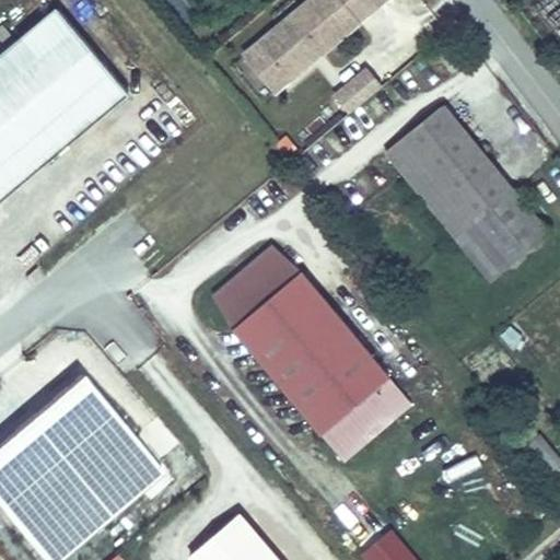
[(290,80),(387,0),(307,0),(257,41),(290,80)]
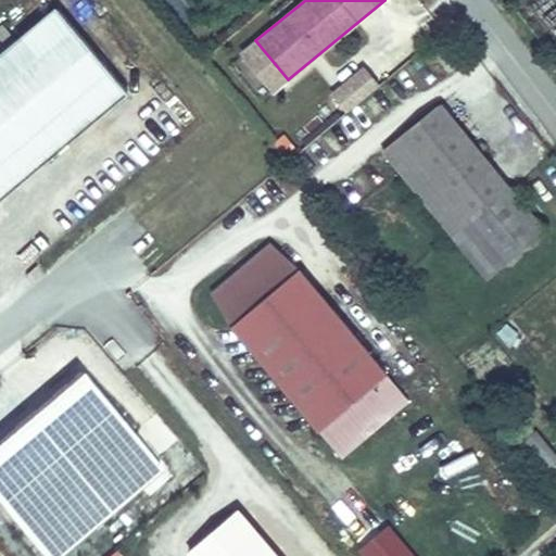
[(0,199),(128,92),(59,9),(0,58),(0,199)]
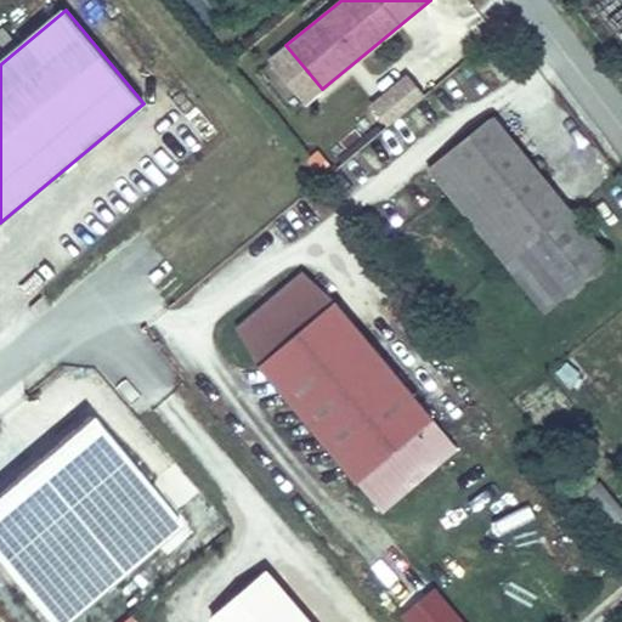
[(0,57),(0,58),(17,44),(4,28),(0,32),(0,57)]
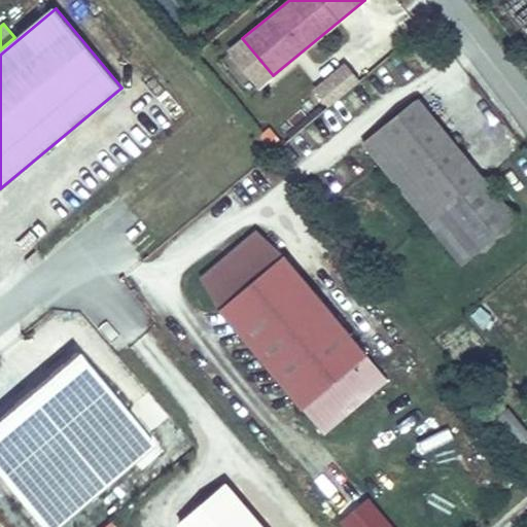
[(242,38),(229,50),(258,88),(273,75),(242,38)]
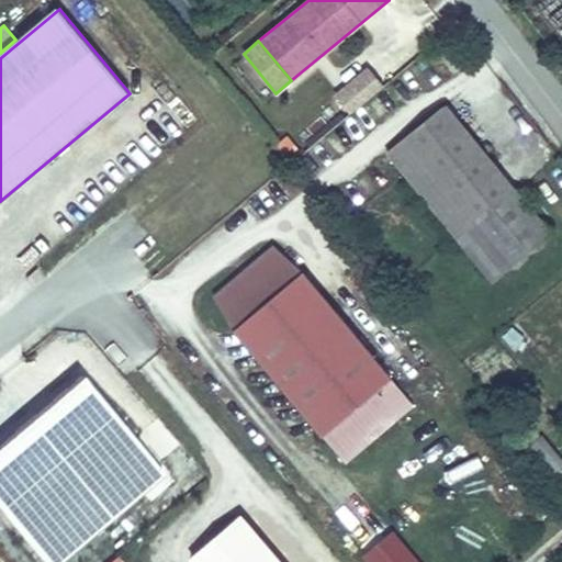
[(349,114),(384,85),(368,66),(334,96),(349,114)]
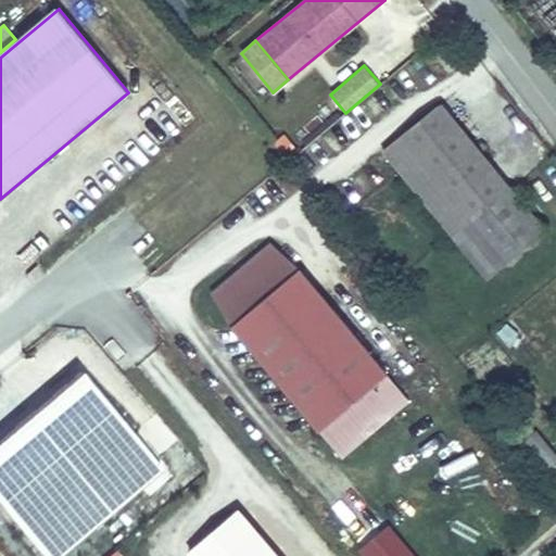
[(488,279),(547,231),(443,101),(382,149),(488,279)]
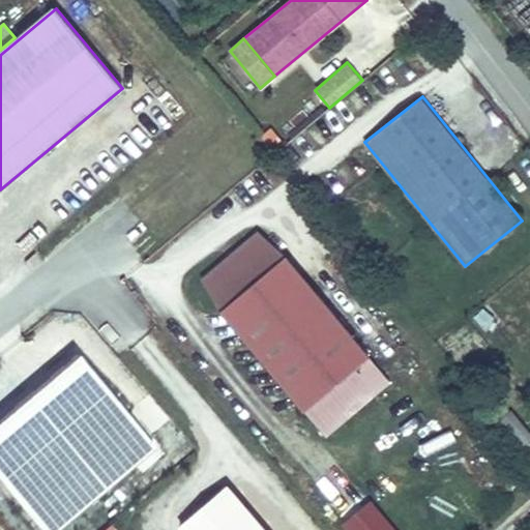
[(256,141),(272,153),(284,139),(266,126),(256,141)]
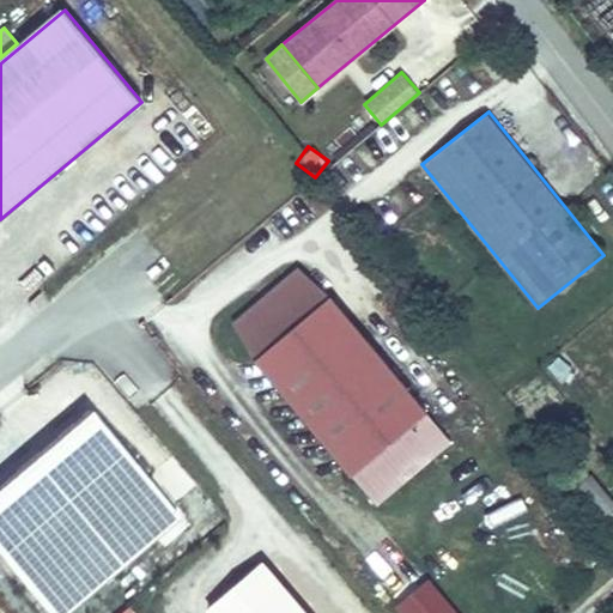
[(428,411),(329,296),(297,267),(234,322),(258,358),(354,473),(428,411)]
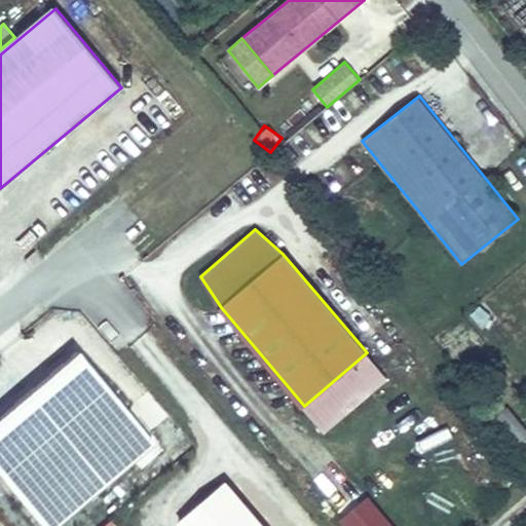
[(77,352),(0,416),(0,478),(40,525),(57,525),(155,445),(77,352)]
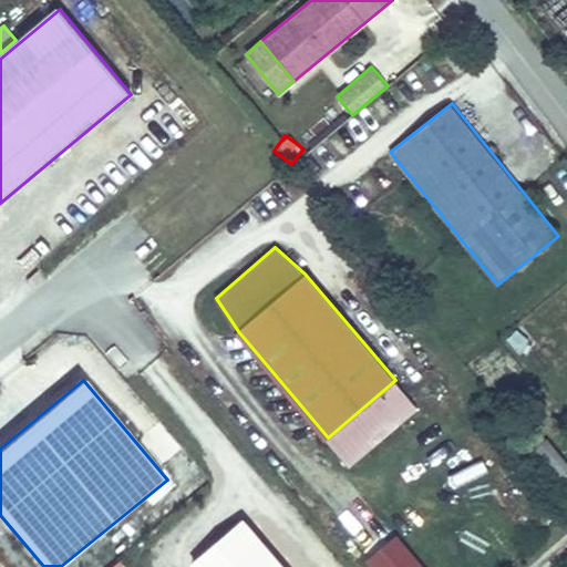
[(419,406),(395,380),(328,437),(351,464),(419,406)]
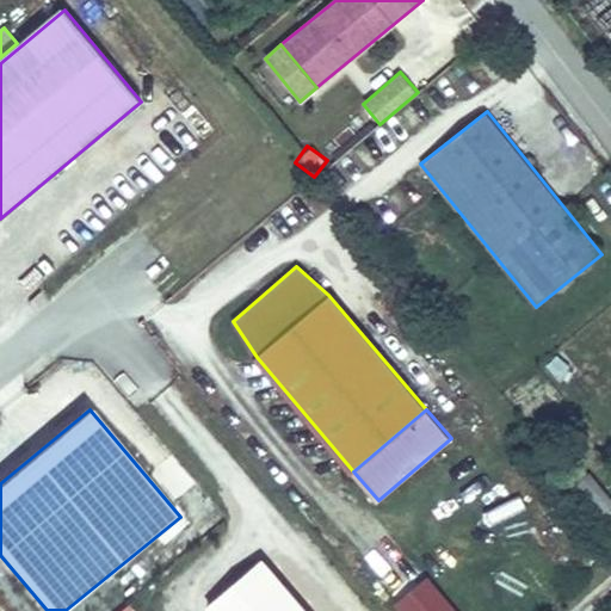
[(610,506),(590,481),(567,498),(598,535),(610,522),(610,506)]
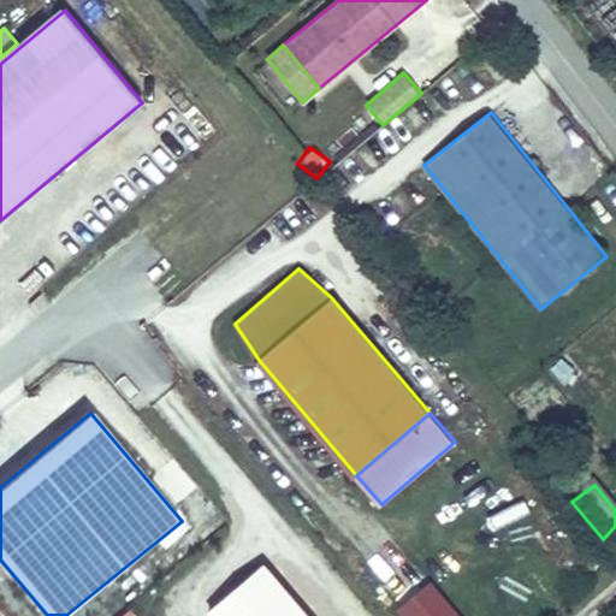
[(309,615),(265,562),(208,610),(213,615),(309,615)]
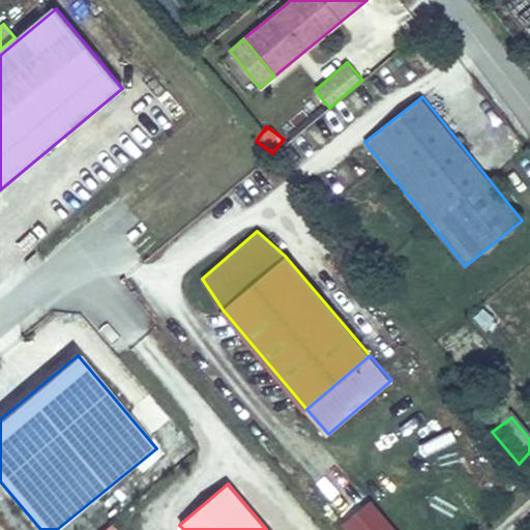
[(438,507),(430,517),(444,529),(459,529),(461,528),(438,507)]
